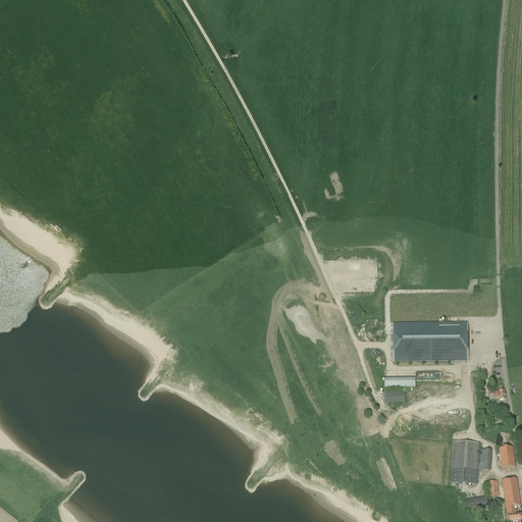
[(395,363),(468,364),(469,322),(396,321),(395,363)]
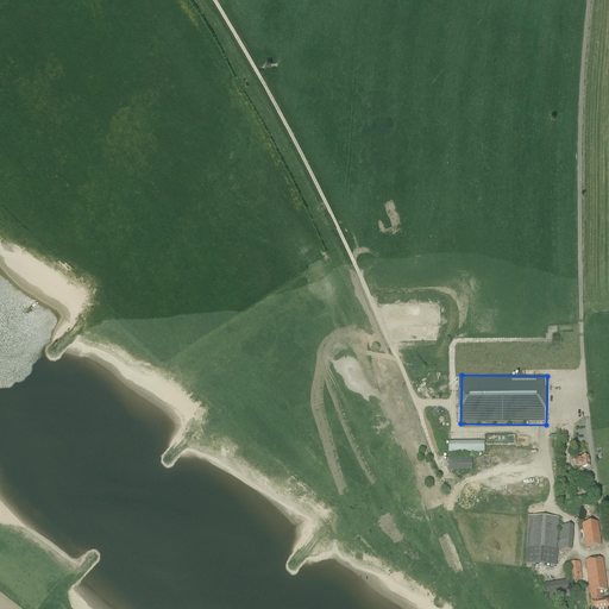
[(484,440),(449,440),(449,451),(484,451),(484,440)]
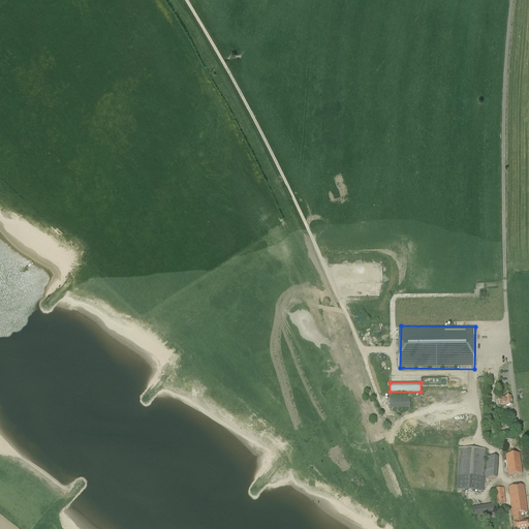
[(390,395),(390,407),(410,407),(410,395),(390,395)]
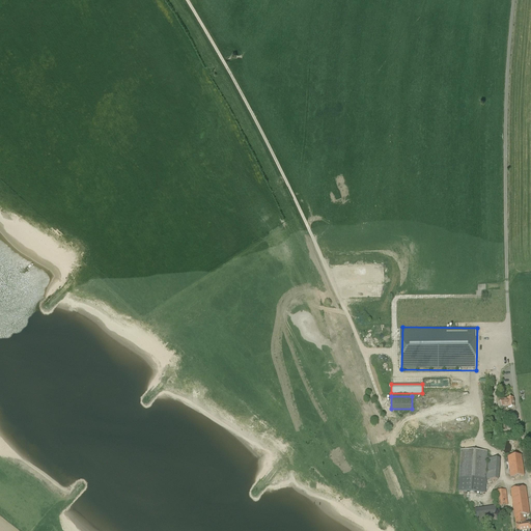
[(506,399),(500,400),(501,407),(507,407),(508,408),(514,408),(513,398),(506,399)]
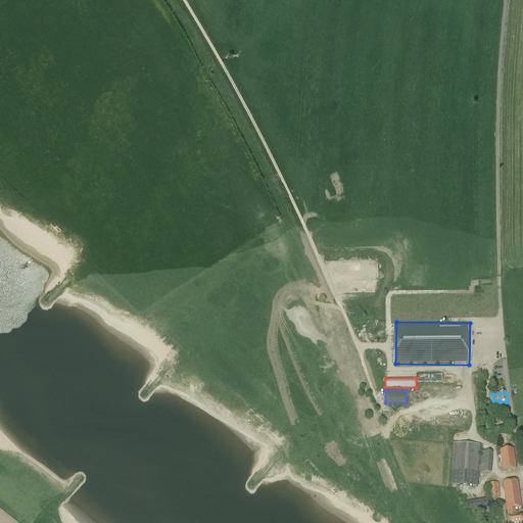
[(478,485),(479,444),(454,443),(453,484),(478,485)]
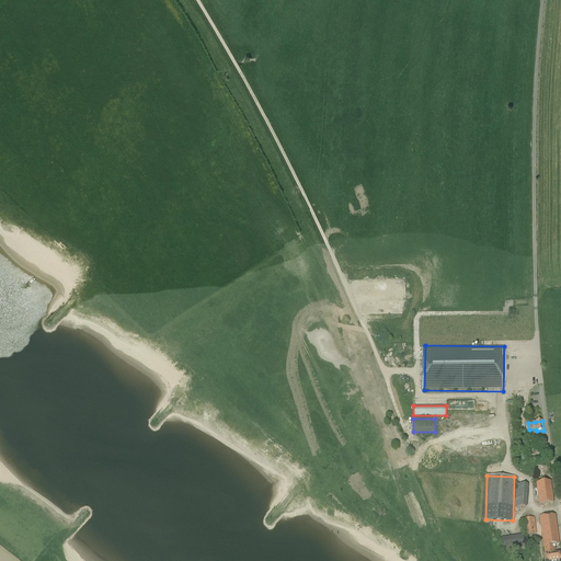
[(553,503),(550,481),(536,483),(539,505),(553,503)]
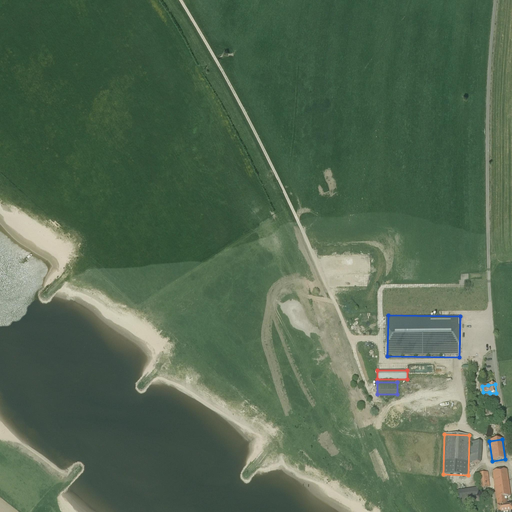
[(480,463),(481,442),(471,441),(469,462),(480,463)]
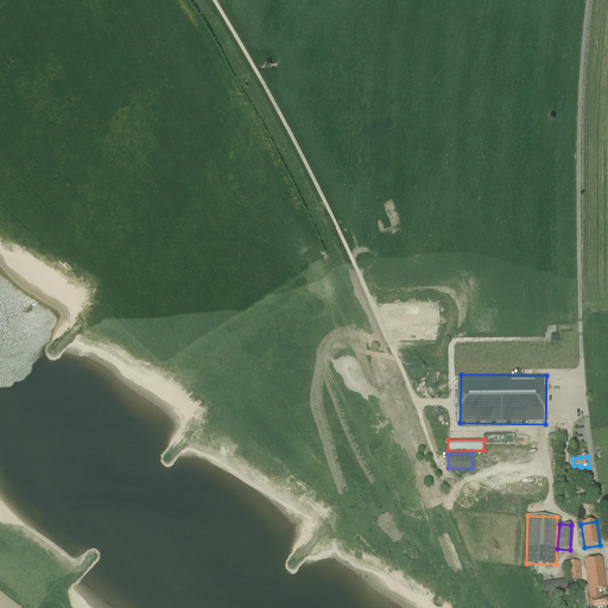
[(602,558),(584,561),(590,607),(601,607),(607,607),(607,602),(607,600),(602,600),(601,590),(606,590),(602,558)]
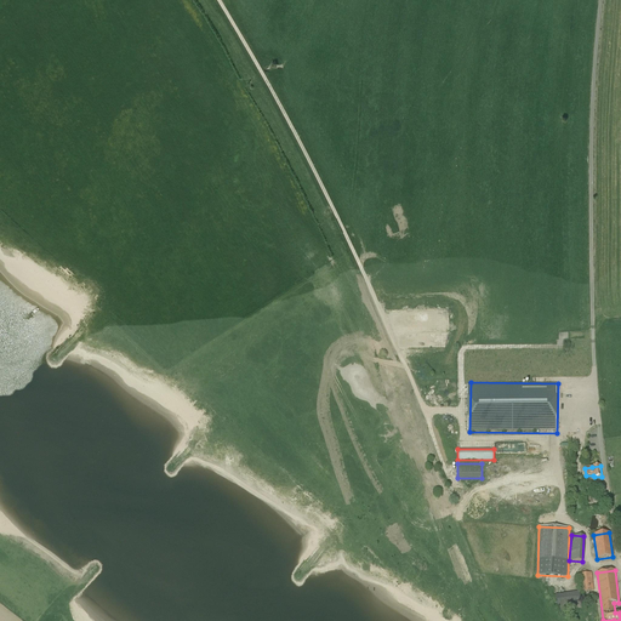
[(591,574),(580,575),(582,593),(593,591),(591,574)]
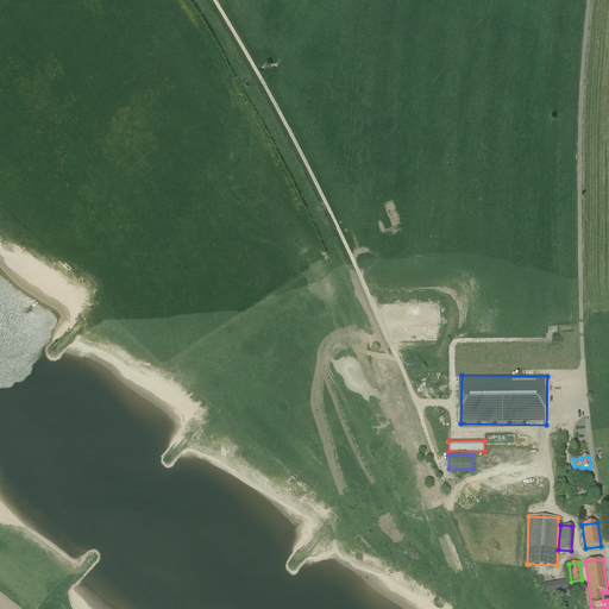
[(544,584),(546,600),(560,597),(559,588),(567,586),(566,581),(544,584)]
